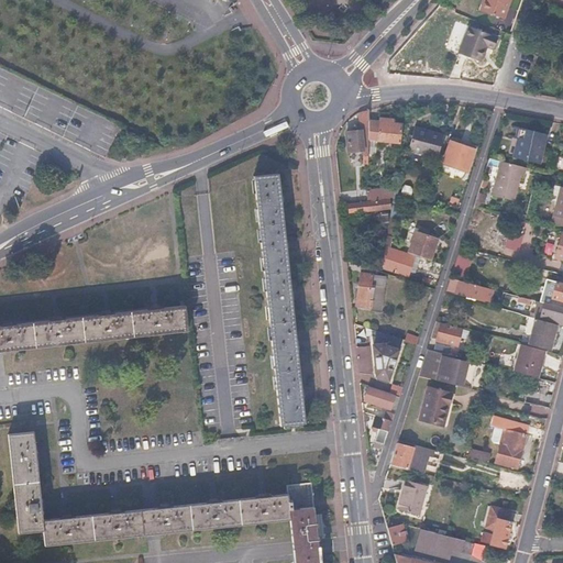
[(507,29),(518,0),(490,0),(483,20),(507,29)]
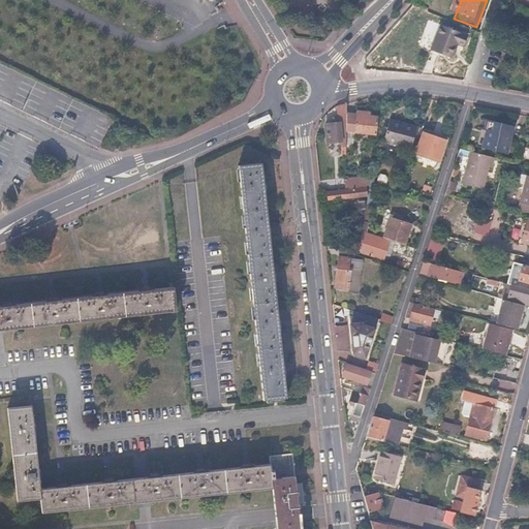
[(517,13),(527,18),(528,12),(528,10),(519,7),(517,13)]
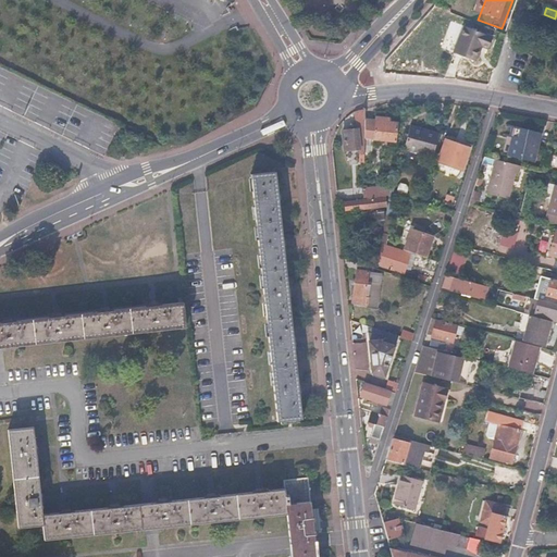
[(492,37),(465,26),(453,51),(475,61),(481,46),(487,48),(492,37)]
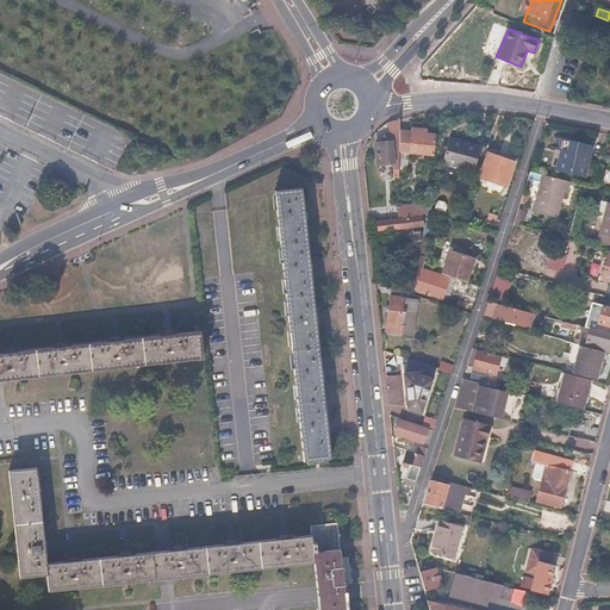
[(393,168),(398,168),(399,118),(390,120),(391,141),(383,141),(384,148),(377,148),(378,165),(393,163),(393,168)]
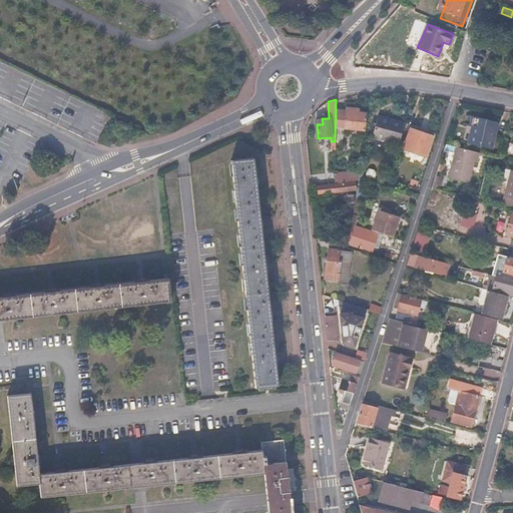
[(363,129),(365,113),(345,111),(343,127),(363,129)]
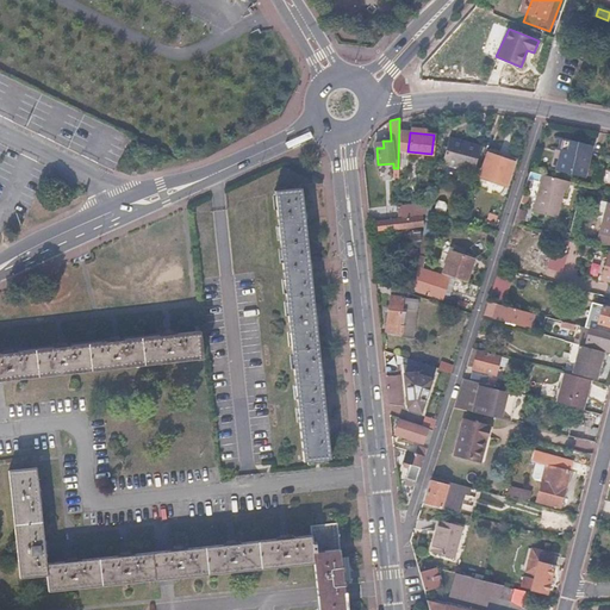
[(555,168),(583,174),(592,143),(561,136),(559,148),(561,149),(555,168)]
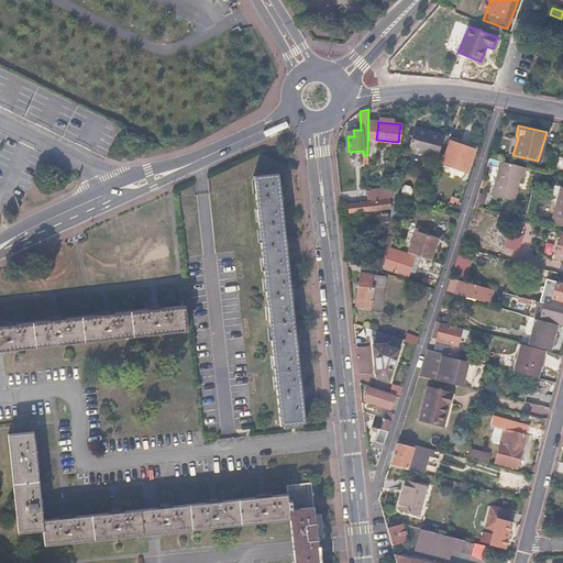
[(406,151),(435,158),(442,135),(411,128),(406,151)]
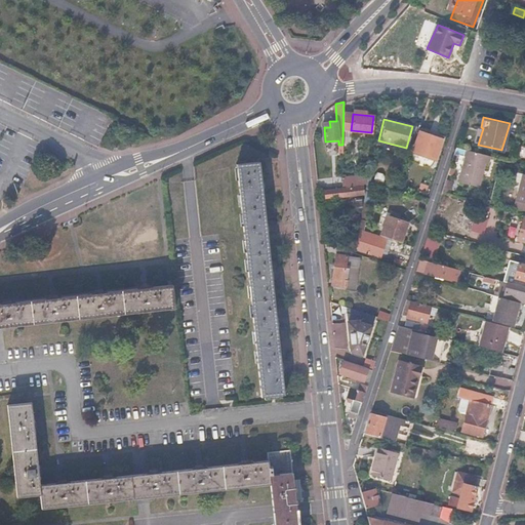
[(418,188),(415,195),(422,197),(433,165),(436,157),(441,139),(419,131),(414,147),(422,150),(421,155),(429,157),(426,167),(421,165),(414,186),(418,188)]
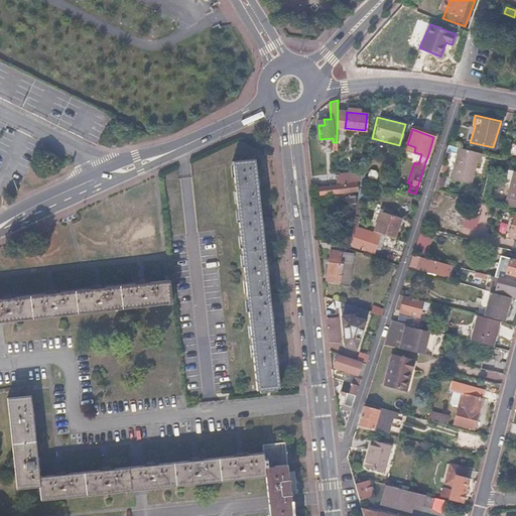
[(480,161),(482,153),(459,147),(453,167),(473,172),(477,159),(480,161)]
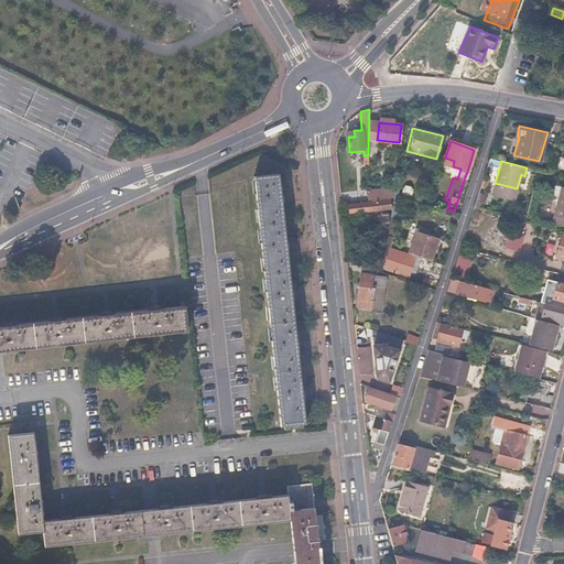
[(305,424),(279,173),(255,175),(280,426),(305,424)]
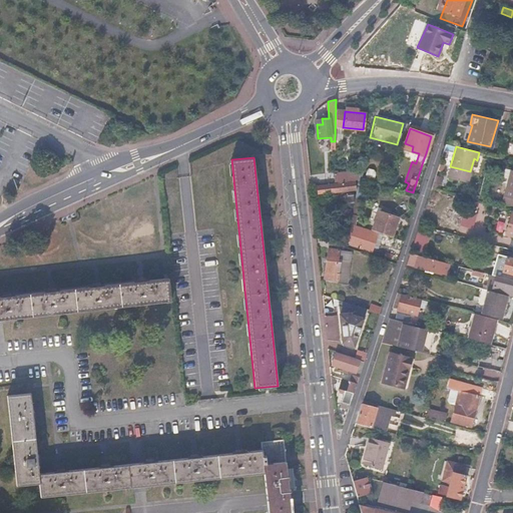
[(512,169),(511,169),(502,203),(512,205),(512,169)]
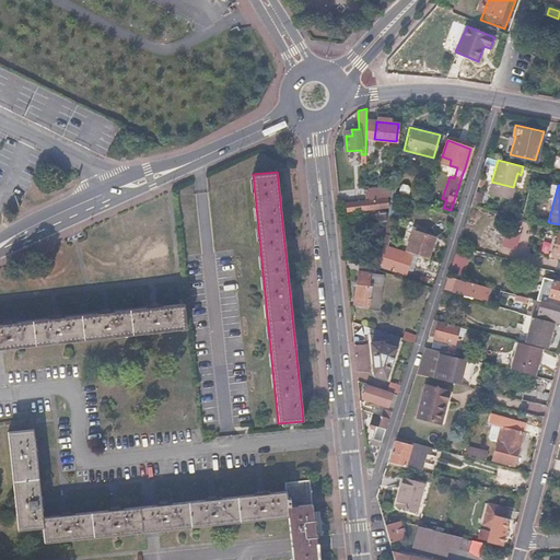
[(391,196),(391,191),(392,187),(365,189),(365,197),(391,196)]
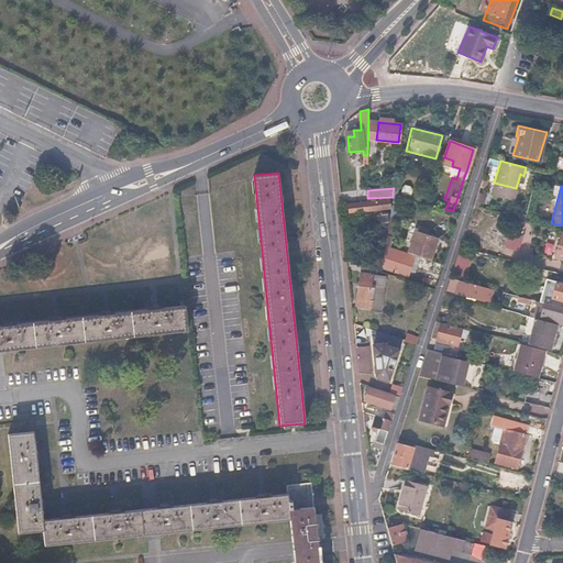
[(377,200),(378,209),(387,209),(388,199),(377,200)]
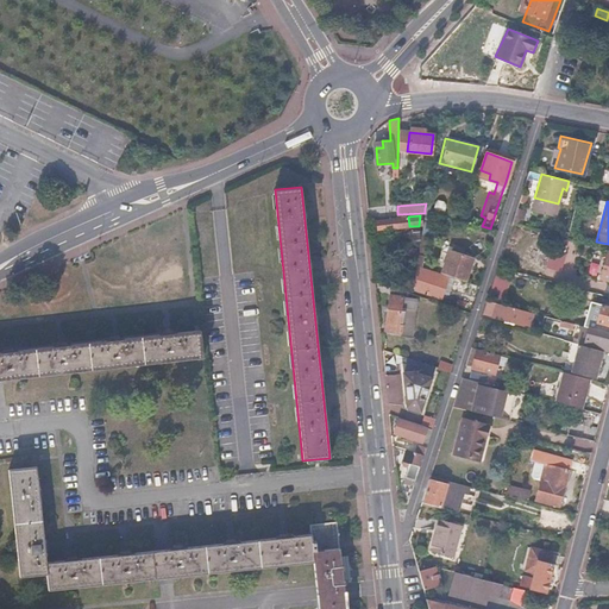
[(378,230),(409,226),(408,217),(377,219),(378,230)]
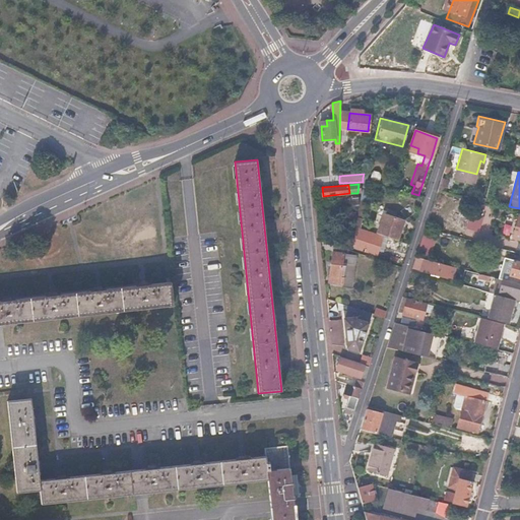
[(365,204),(360,203),(356,226),(360,228),(361,228),(365,204)]
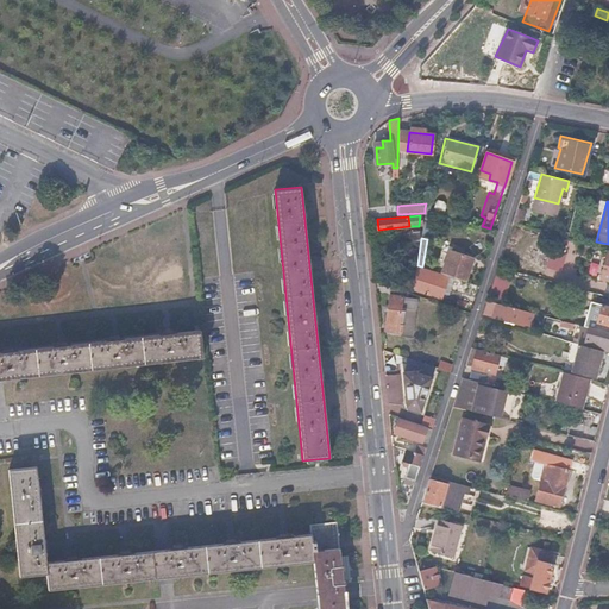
[(444,268),(465,276),(475,255),(452,246),(444,268)]
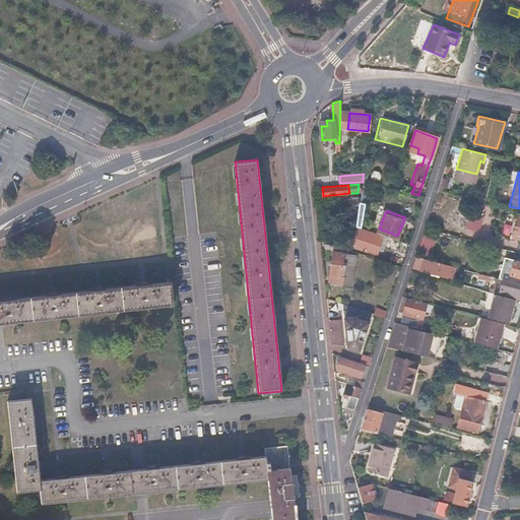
[(377,232),(361,228),(360,228),(359,234),(361,234),(376,238),(377,232)]
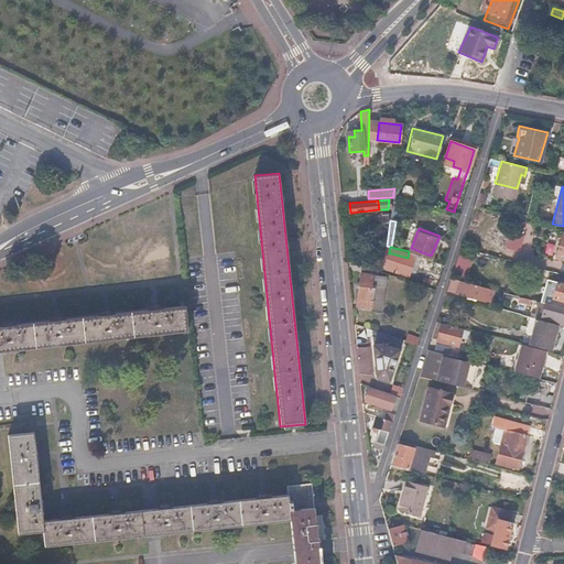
[(389,253),(384,252),(382,269),(391,271),(392,266),(389,264),(391,253),(389,253)]
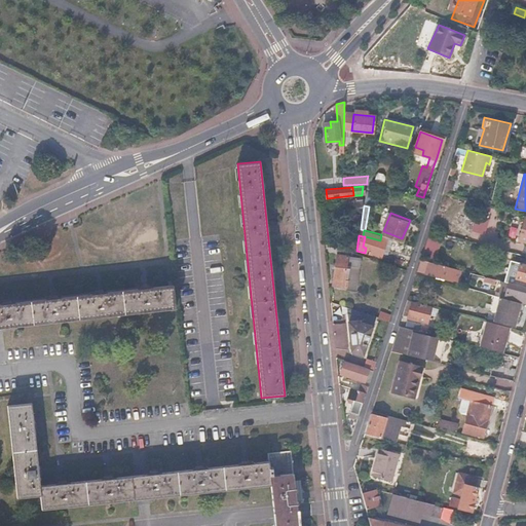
[(385,241),(380,240),(365,236),(363,247),(366,248),(382,252),(385,241)]
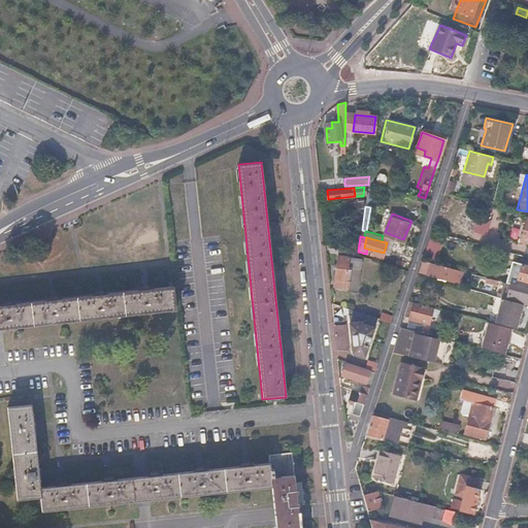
[(522,262),(524,255),(515,253),(509,252),(506,263),(513,265),(514,260),(522,262)]
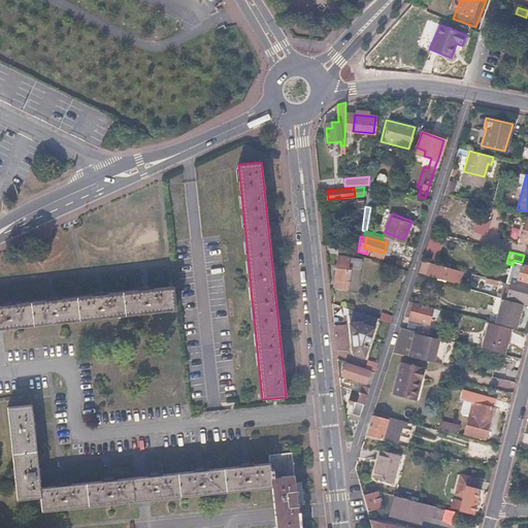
[(348,276),(351,256),(338,255),(334,286),(349,288),(351,277),(348,276)]
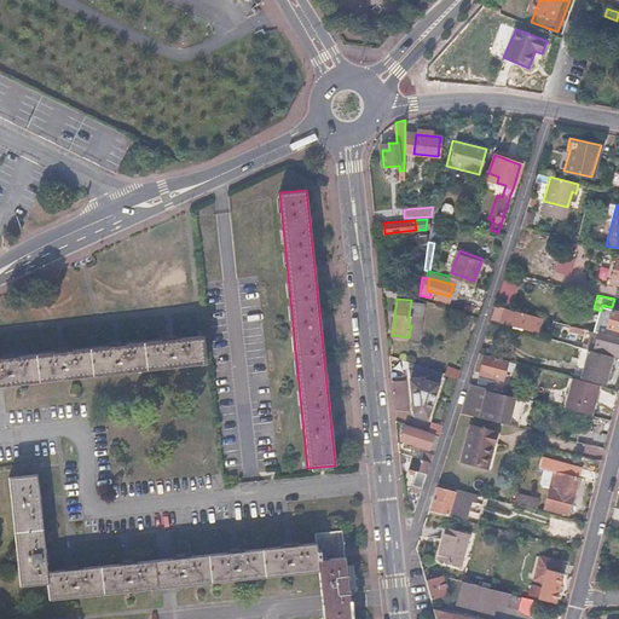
[(495,305),(490,319),(532,330),(533,325),(536,316),(495,305)]
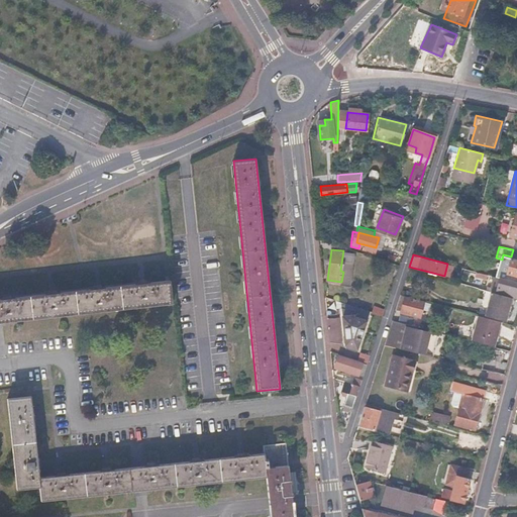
[(516,276),(516,260),(511,257),(506,273),(516,276)]
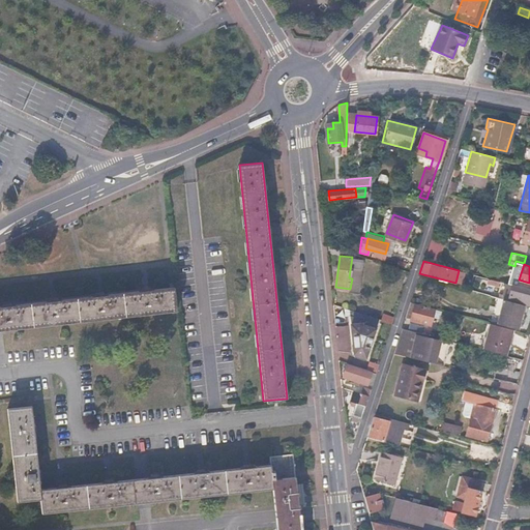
[(357,284),(366,285),(369,274),(358,273),(357,284)]
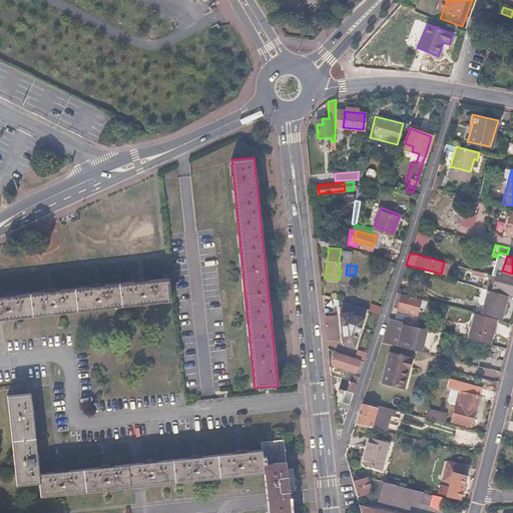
[(487,280),(489,274),(473,270),(472,276),(487,280)]
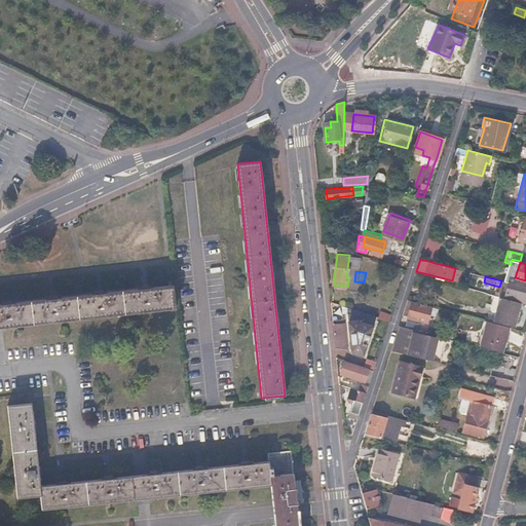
[(520,302),(525,303),(525,299),(525,286),(503,280),(500,292),(501,292),(500,295),(500,297),(520,302)]
